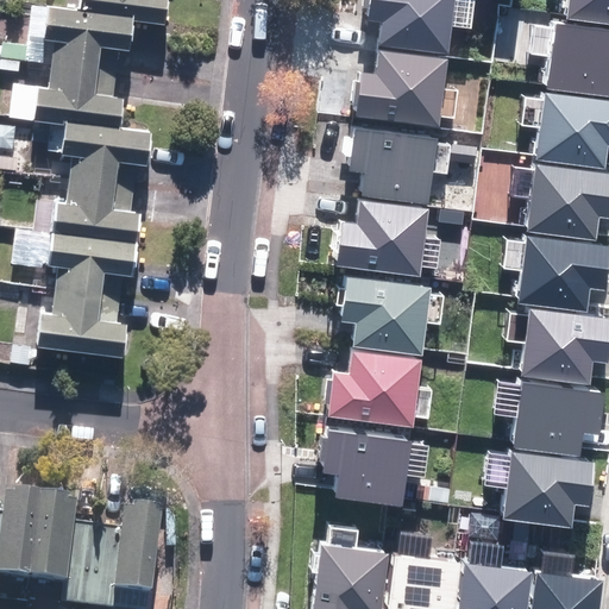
[(157,31),(159,0),(69,0),(69,13),(36,10),(32,45),(45,48),(41,88),(7,83),(4,121),(48,127),(43,159),(60,161),(55,205),(38,203),(31,271),(46,274),(42,318),(26,315),(22,351),(120,363),(145,132),(113,129),(125,27),(157,31)]
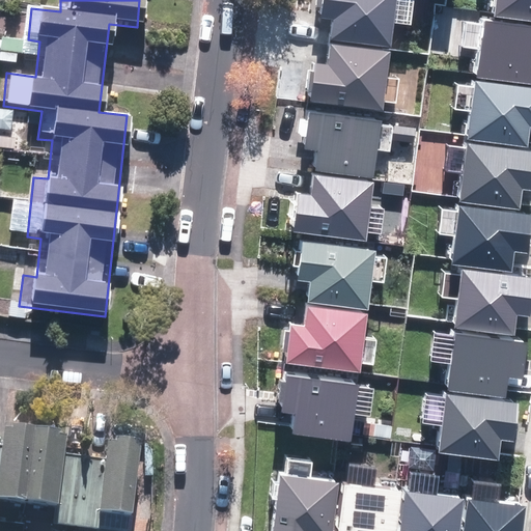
[(319,0),(317,19),(330,21),(328,40),(391,49),(395,21),(407,22),(409,0),(319,0)]
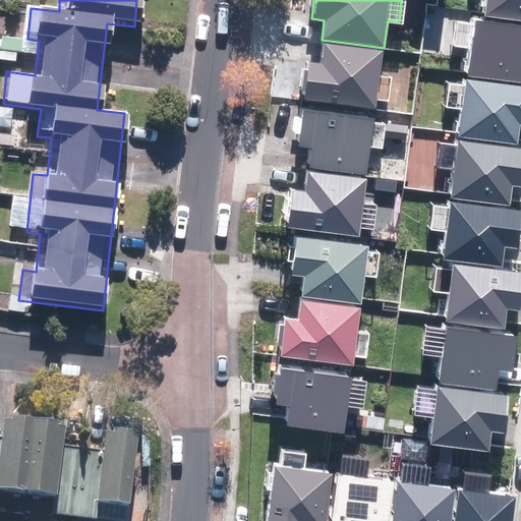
[(520,0),(489,0),(487,16),(520,19),(520,0)]
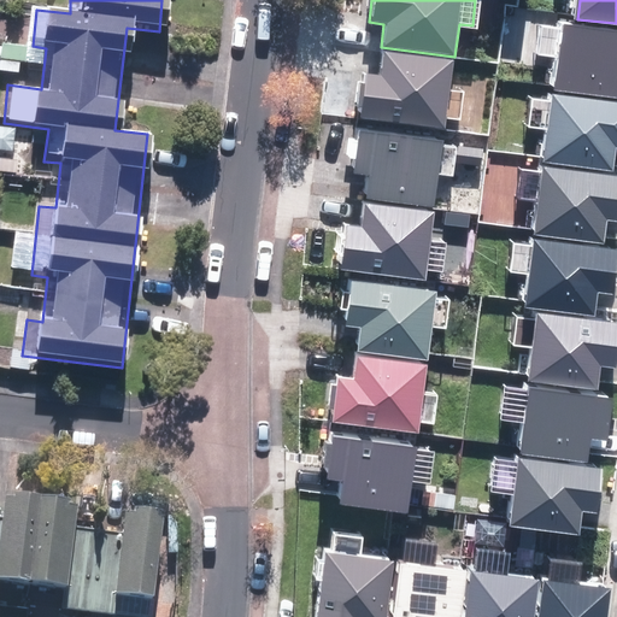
[(616,29),(566,23),(565,29),(541,27),(536,58),(562,60),(558,89),(616,97),(616,29)]
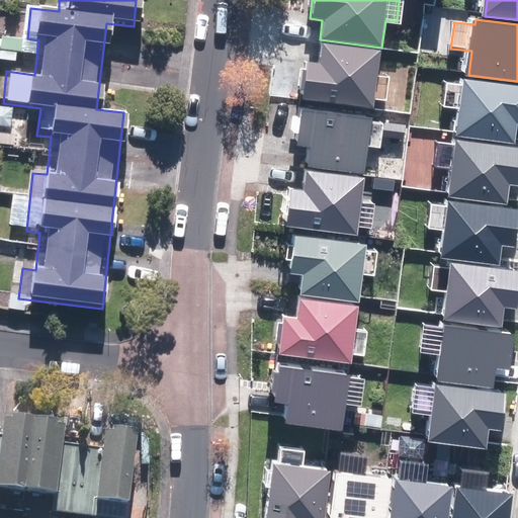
[(317,61),(304,59),(298,97),(373,107),(373,102),(385,104),(389,79),(377,78),(381,50),(319,41),(317,61)]
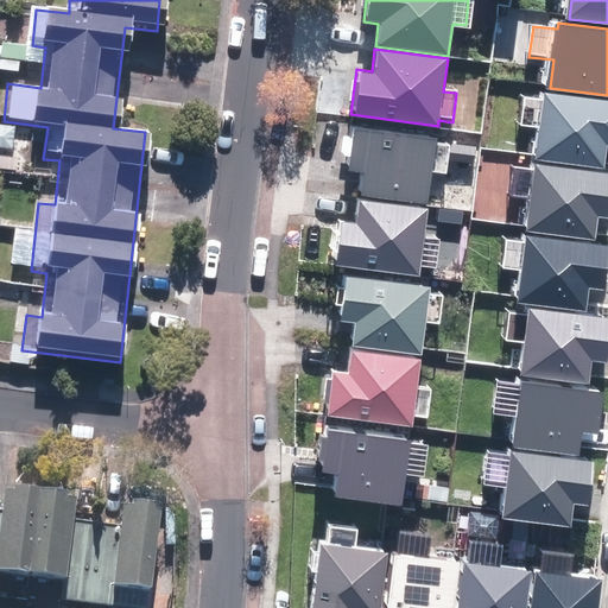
[(607,102),(546,95),(546,101),(523,99),(518,130),(542,133),(538,160),(603,169),(607,146),(607,145),(607,102)]
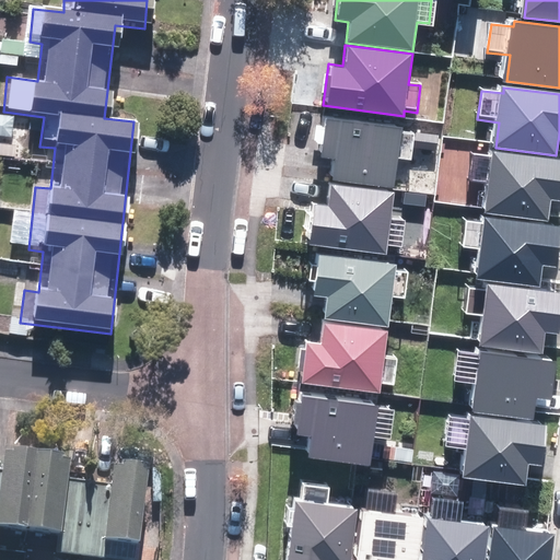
[(323,116),(317,158),(331,160),(328,179),(395,189),(399,159),(411,161),(416,133),(403,132),(404,127),(323,116)]
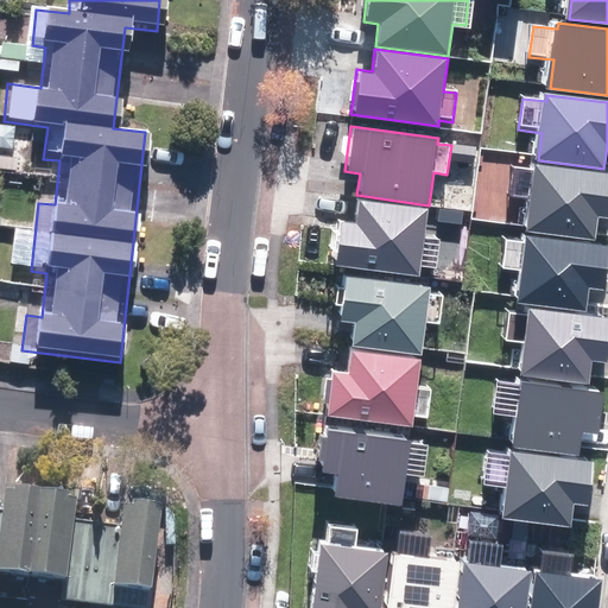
[(607,175),(538,166),(538,172),(513,169),(510,201),(533,203),(530,232),(595,240),(599,216),(607,217),(607,175)]
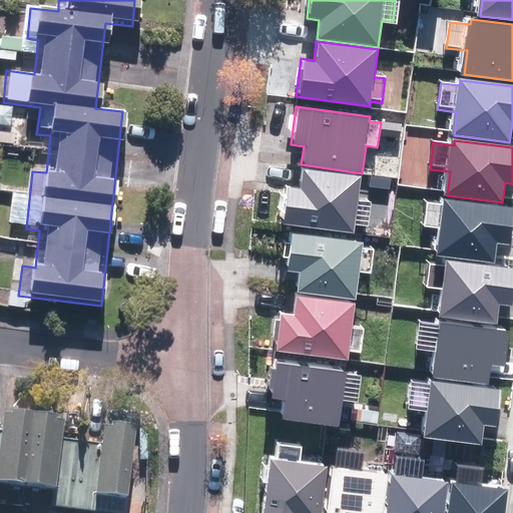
[(298,186),(286,184),(281,222),(355,232),(355,227),(366,229),(370,204),(359,202),(362,175),(301,167),(298,186)]
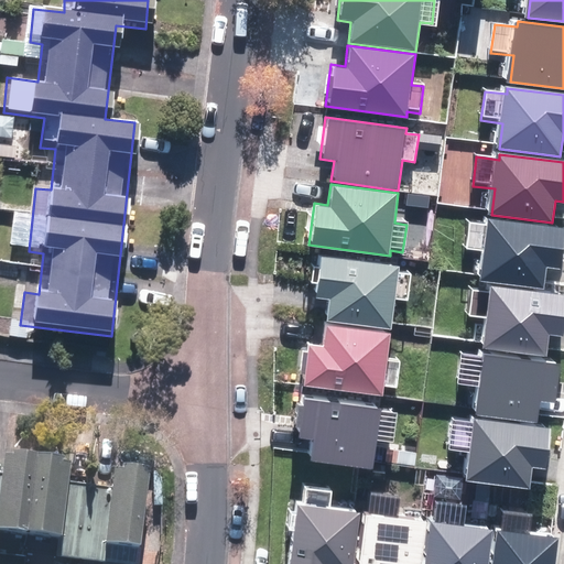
[(408,194),(407,205),(429,208),(430,197),(408,194)]
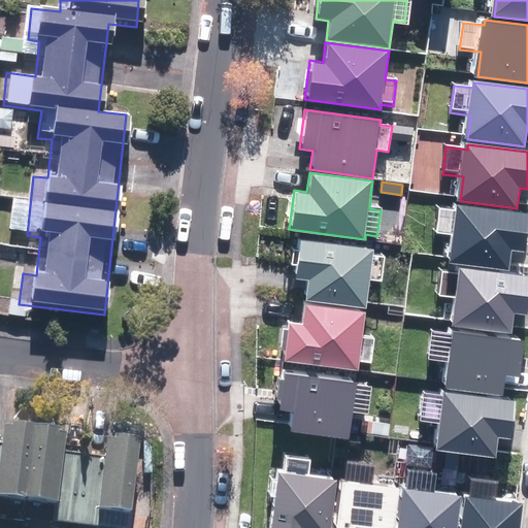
[(527,213),(460,205),(459,210),(438,207),(435,235),(456,237),(453,262),(509,269),(512,249),(525,251),(527,228),(527,213)]
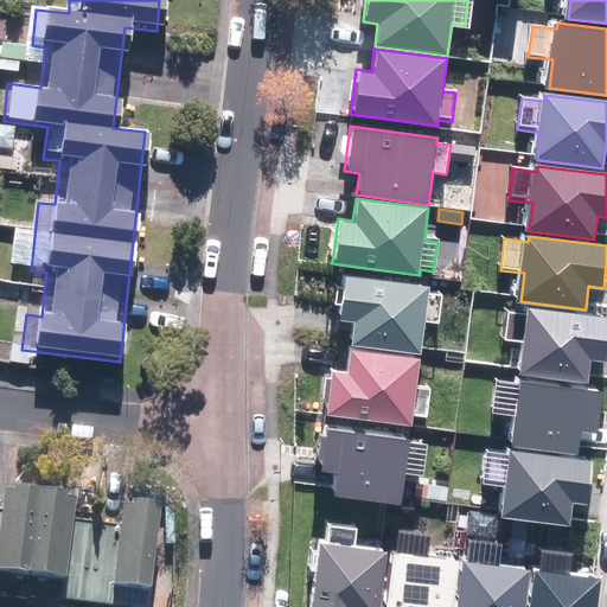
[(344,275),(338,320),(353,321),(351,344),(423,353),(427,321),(441,324),(445,294),(432,292),(432,287),(344,275)]
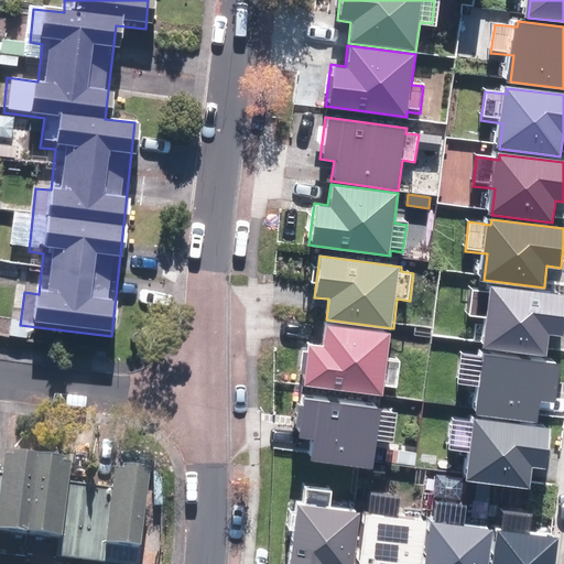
[(563,295),(492,286),(491,292),(469,289),(465,318),(488,321),(485,347),(545,355),(548,333),(562,335),(563,317),(563,295)]
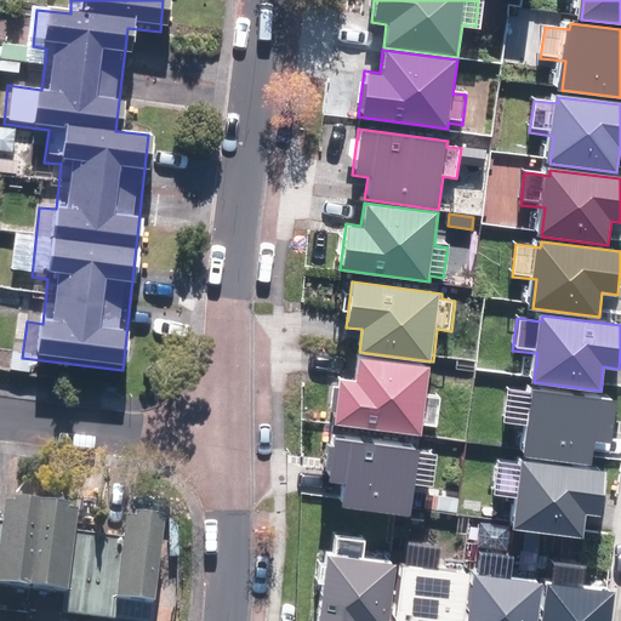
[(354,380),(339,377),(332,422),(422,434),(423,429),(437,431),(442,402),(427,399),(432,366),(358,357),(354,380)]
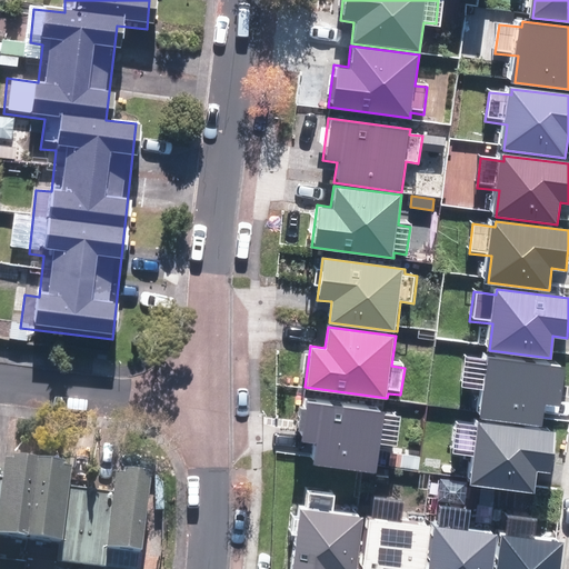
[(549,407),(563,409),(568,368),(568,367),(487,356),(487,361),(473,360),(470,387),(482,389),(479,419),(547,428),(549,407)]
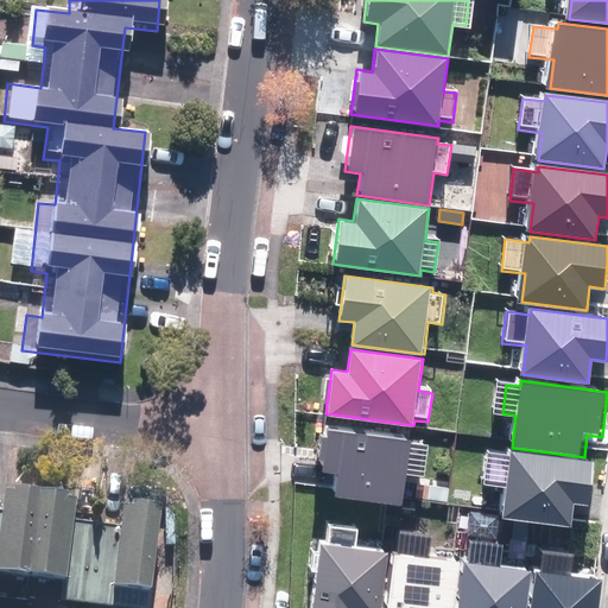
[(328,428),(321,473),(336,474),(334,496),(406,506),(411,474),(424,476),(428,447),(415,444),(415,439),(328,428)]
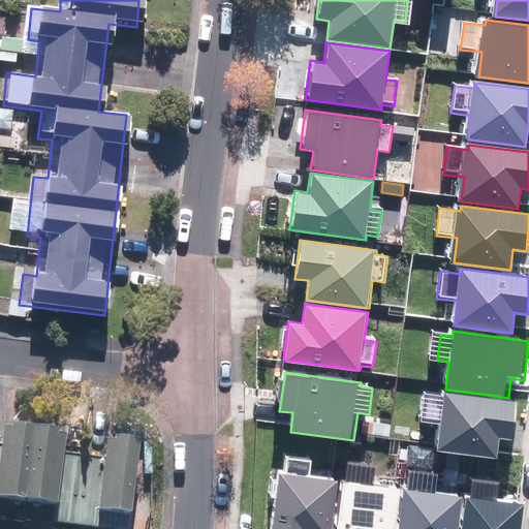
[(502,439),(516,441),(521,402),(444,392),(443,397),(432,395),(429,421),(440,423),(436,450),(500,459),(502,439)]
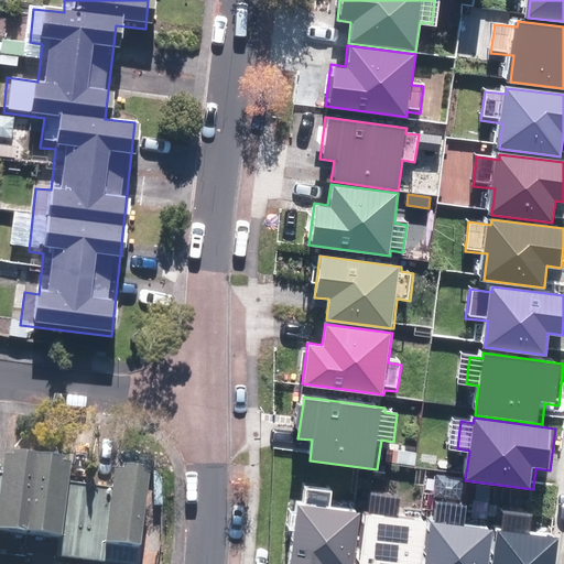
[(0,541),(55,549),(53,562),(69,563),(99,563),(101,553),(137,557),(147,479),(107,474),(105,491),(63,486),(65,468),(0,461),(0,541)]
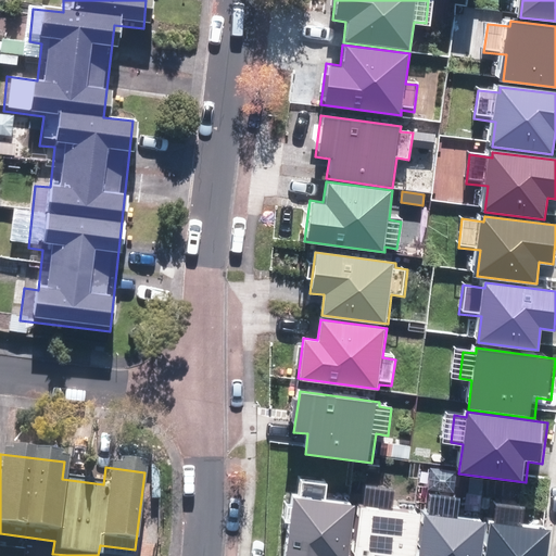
[(285,555),(348,555),(355,506),(326,502),(328,483),(301,480),(299,496),(293,495),(285,555)]
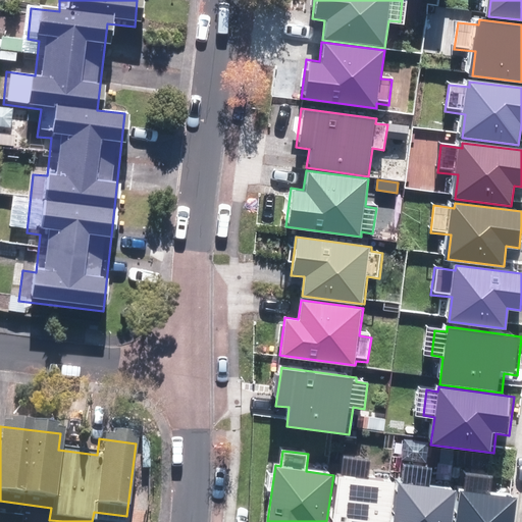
[(330,521),(388,521),(395,481),(367,478),(369,461),(344,458),(342,472),(337,471),(330,521)]
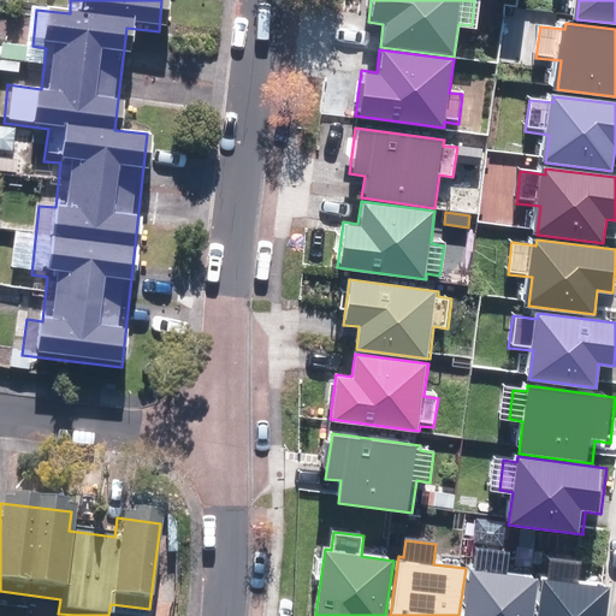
[(463,615),(533,615),(539,579),(507,574),(509,554),(479,550),(477,567),(471,567),(463,615)]
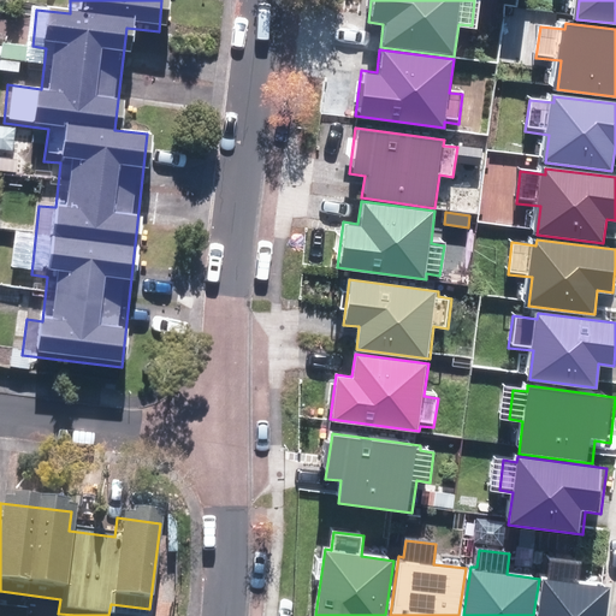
[(537,615),(606,615),(610,586),(578,582),(581,562),(551,557),(549,575),(543,574),(537,615)]
